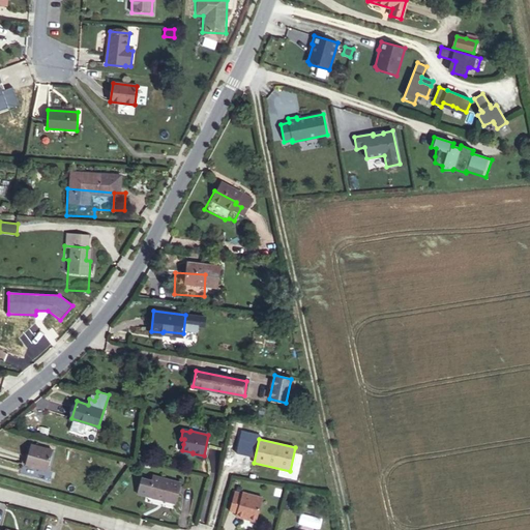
[(55,450),(30,445),(25,465),(50,470),(55,450)]
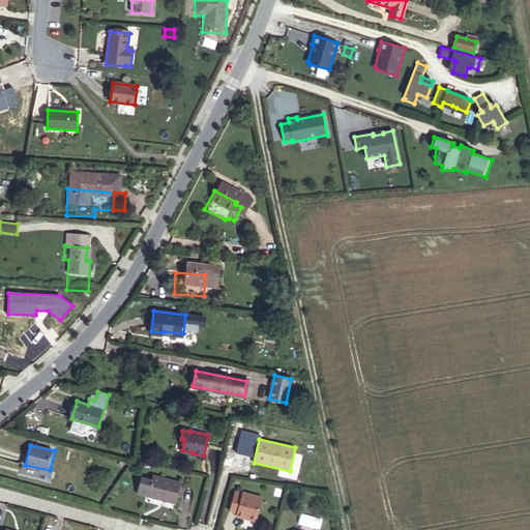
[(153,482),(150,492),(163,497),(162,501),(177,506),(184,484),(154,475),(153,482)]
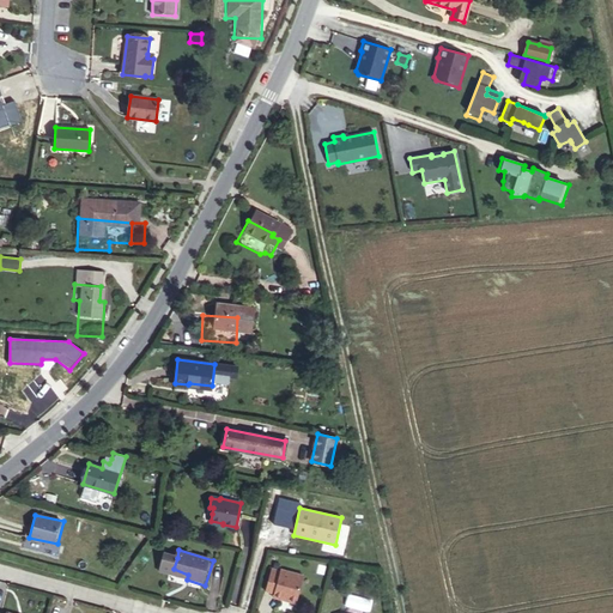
[(188,575),(174,569),(177,558),(164,554),(159,572),(187,580),(188,575)]
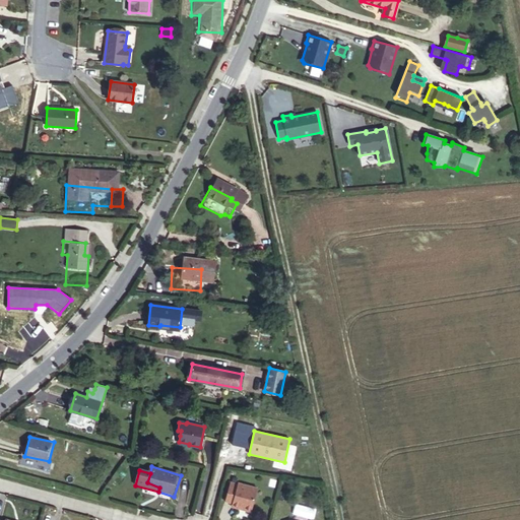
[(230,482),(224,501),(233,503),(239,505),(238,508),(251,512),(257,489),(238,482),(238,484),(230,482)]
